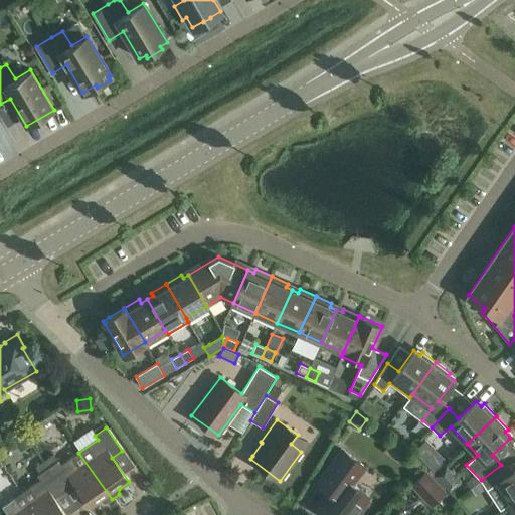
[(424,431),(412,440),(432,462),(443,453),(424,431)]
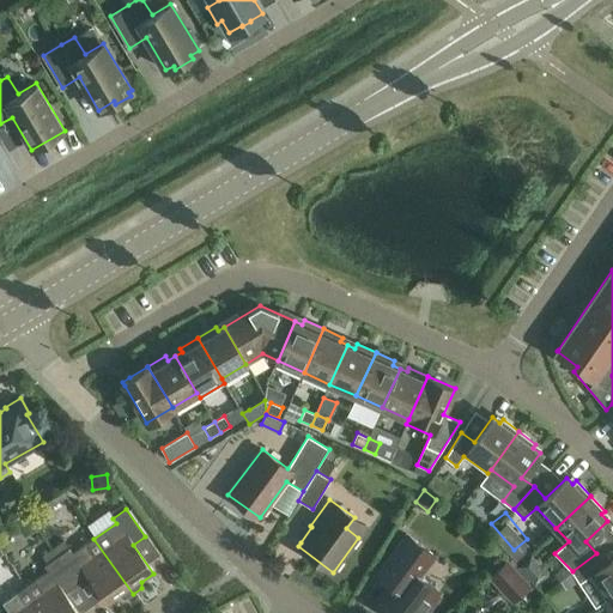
[(377,575),(390,584),(376,605),(388,612),(423,612),(425,611),(428,612),(441,596),(437,594),(439,592),(419,577),(436,556),(406,534),(377,575)]
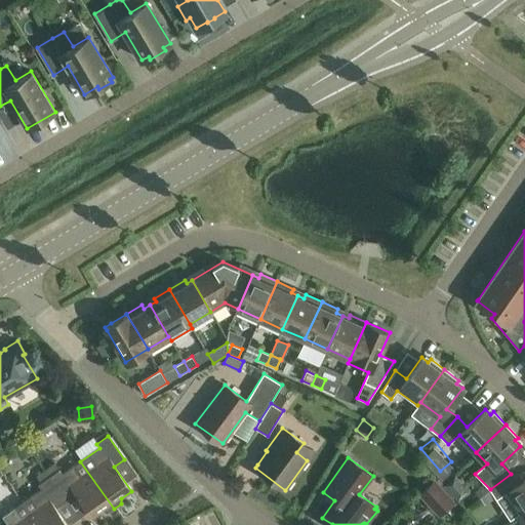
[(114,509),(80,461),(62,475),(58,471),(48,478),(65,501),(74,495),(91,519),(102,512),(106,514),(114,509)]
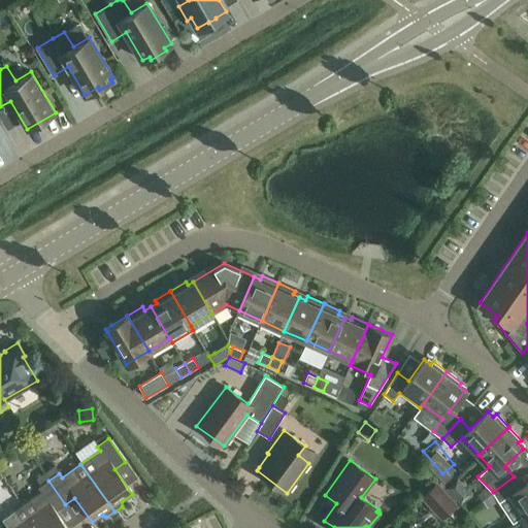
[(527,482),(521,488),(514,476),(493,492),(499,502),(507,496),(522,517),(526,515),(527,513),(527,482)]
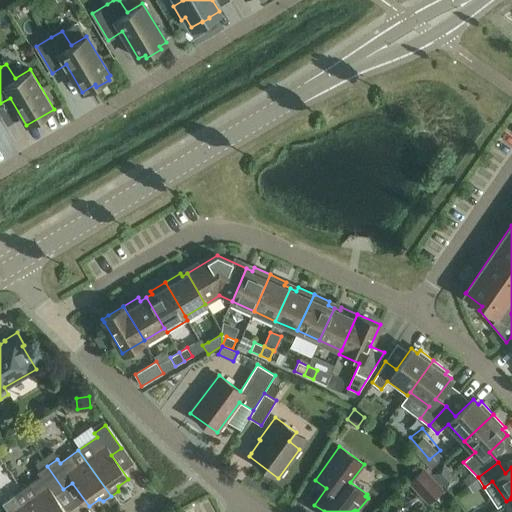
[(63,489),(47,466),(37,474),(39,478),(21,491),(35,511),(64,511),(53,496),(63,489)]
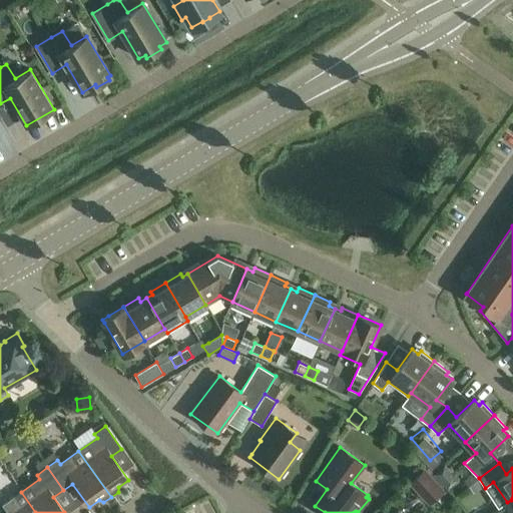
[(424,470),(413,480),(426,495),(438,484),(424,470)]
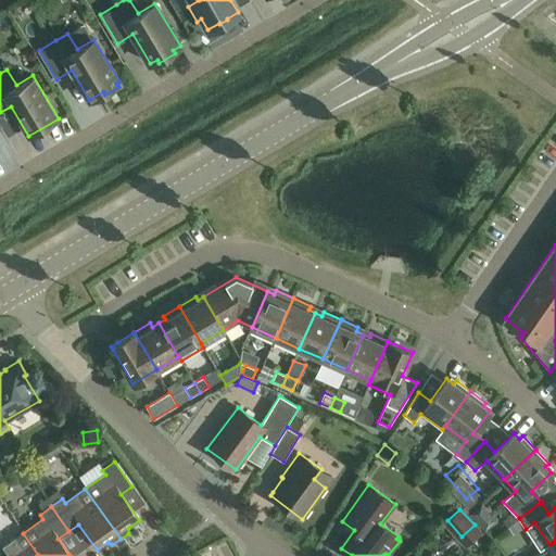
[(38,555),(23,533),(1,548),(7,555),(38,555)]
